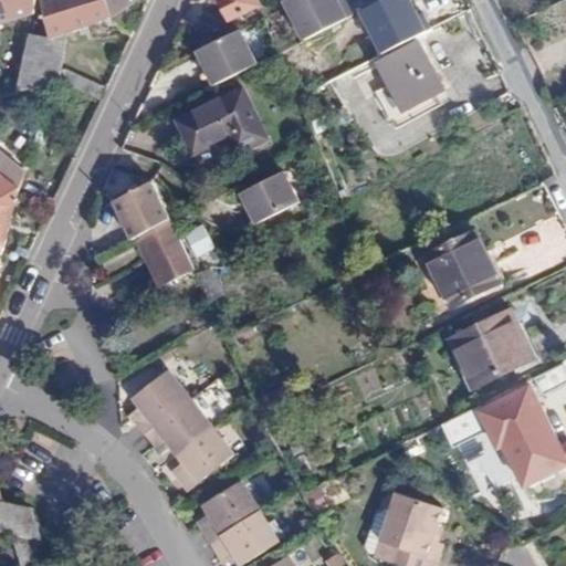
[(33,0),(0,0),(0,22),(35,12),(33,0)]
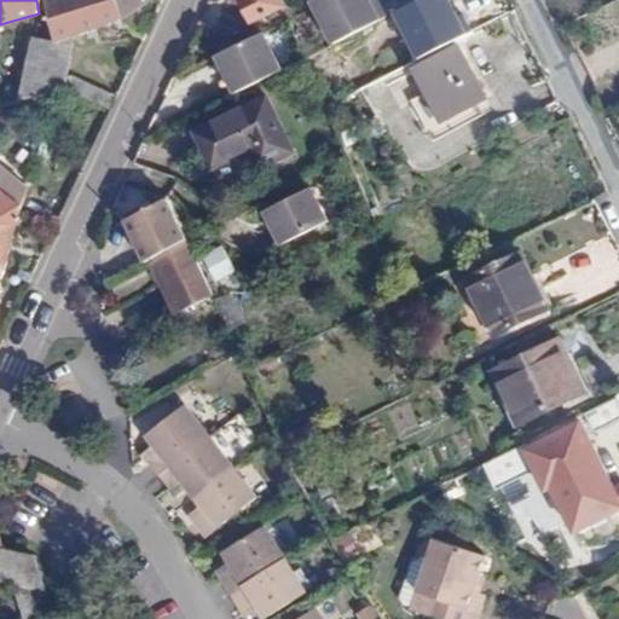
[(74,34),(123,17),(117,0),(47,0),(57,40),(74,34)]
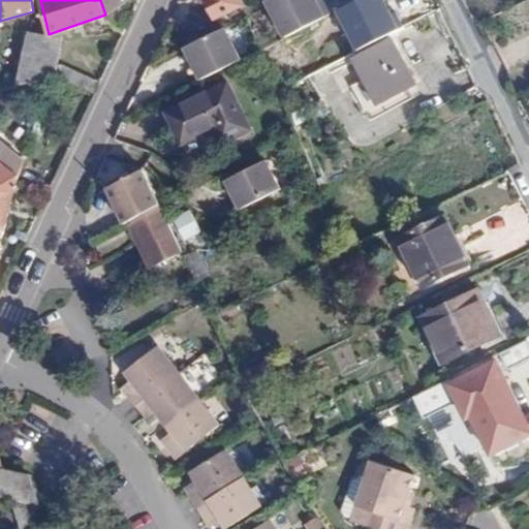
[(100,0),(105,14),(126,0),(100,0)]
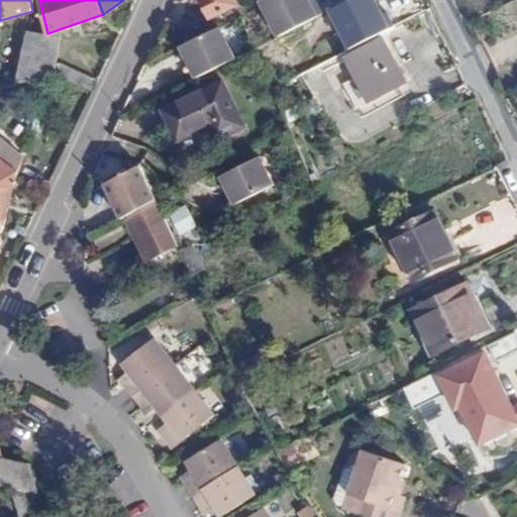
[(204,0),(212,15),(236,4),(234,0),(204,0)]
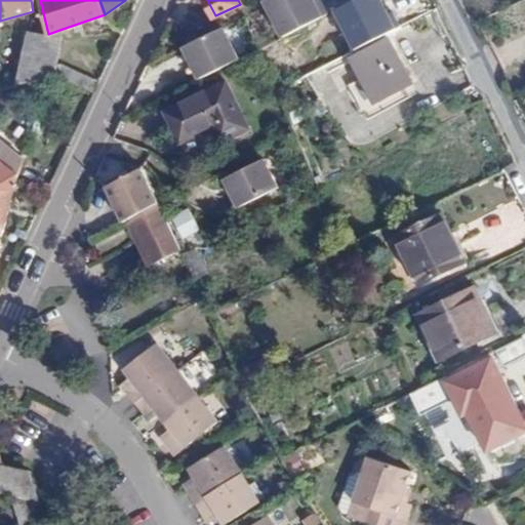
[(269,0),(287,35),(332,11),(326,0),(321,0),(320,1),(318,0),(269,0)]
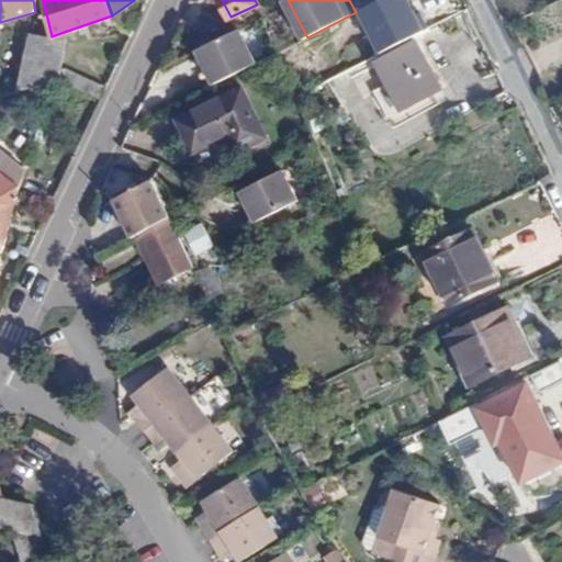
[(58,80),(60,67),(67,31),(52,36),(31,34),(17,91),(47,83),(58,80)]
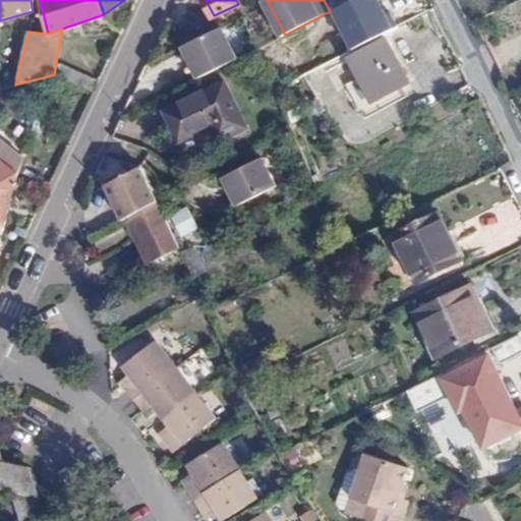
[(200,78),(238,58),(223,29),(184,48),(200,78)]
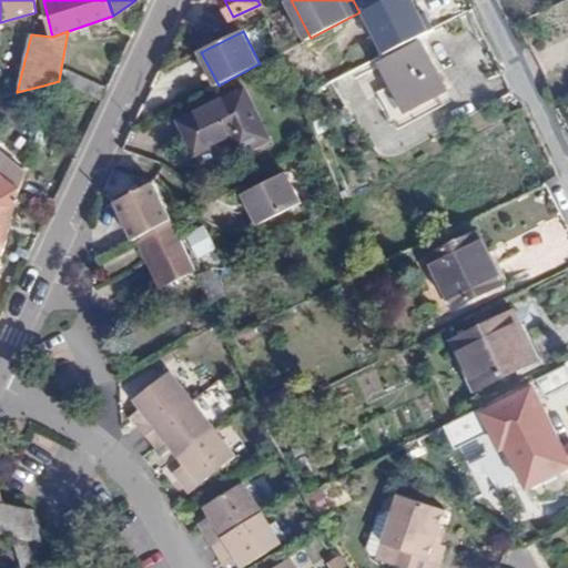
[(419,43),(382,63),(408,110),(445,89),(419,43)]
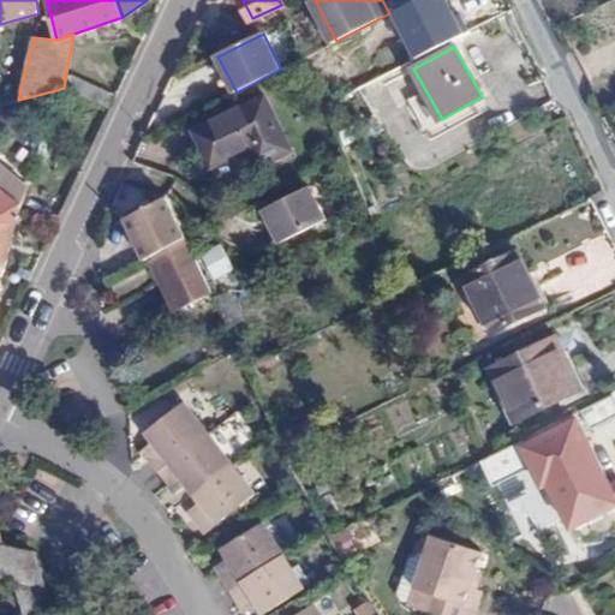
[(109,107),(115,94),(66,73),(64,88),(109,107)]
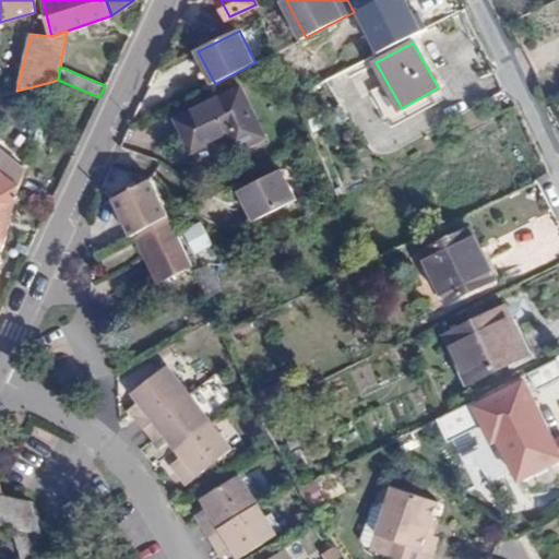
[(47,83),(16,91),(4,93),(7,106),(48,95),(47,83)]
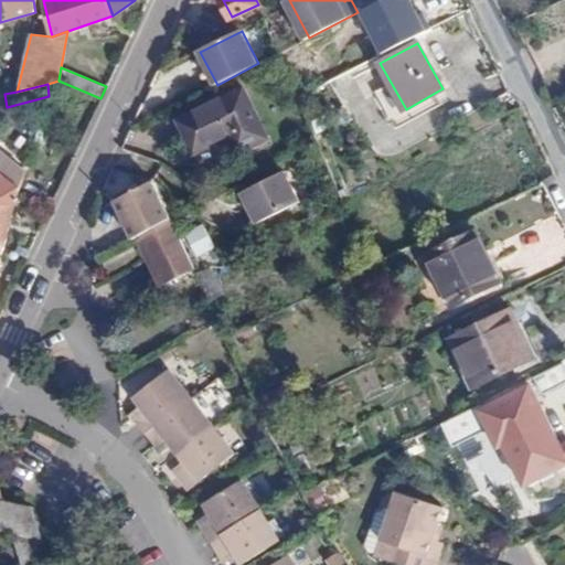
[(243,88),(178,120),(194,153),(231,136),(238,151),(267,137),(243,88)]
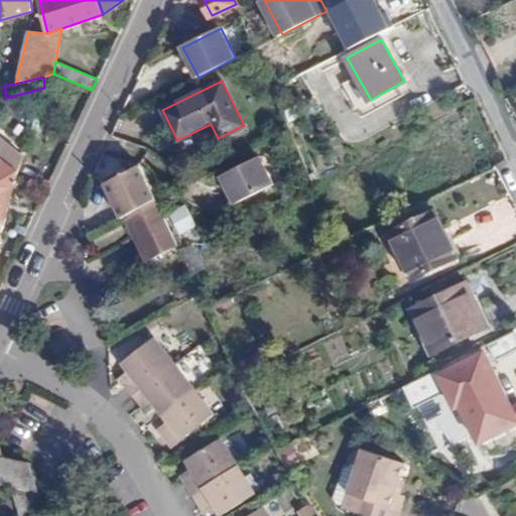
[(0,145),(0,155),(18,170),(20,162),(0,145)]
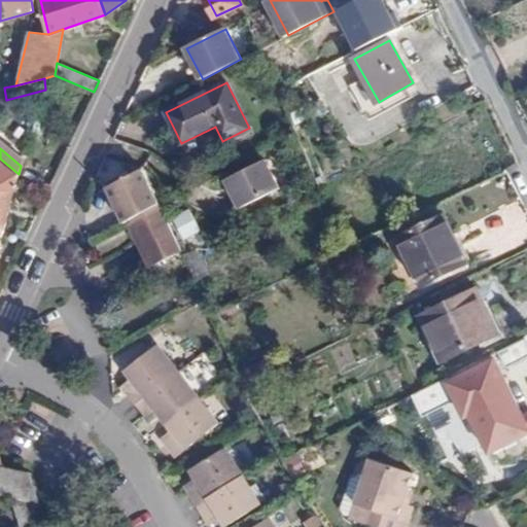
[(19,174),(0,159),(0,186),(15,186),(19,174)]
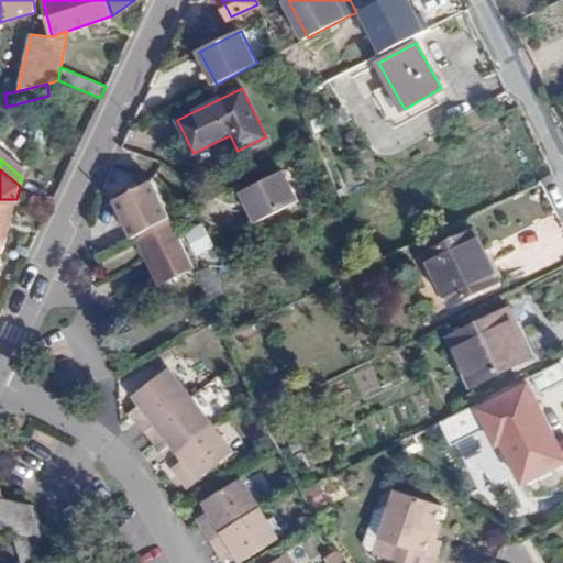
[(284,170),(242,191),(257,222),(299,200),(284,170)]
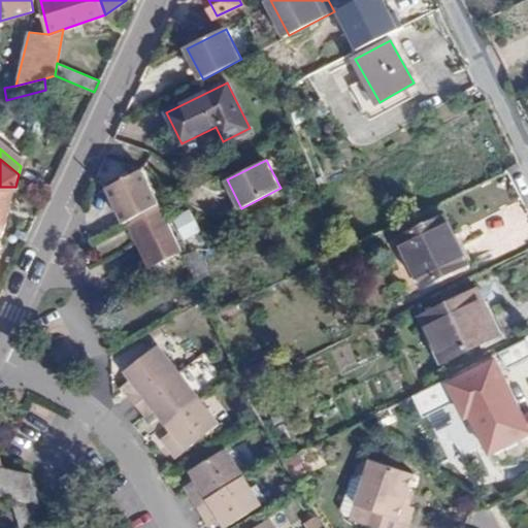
[(105,189),(122,224),(129,220),(159,204),(141,170),(105,189)]
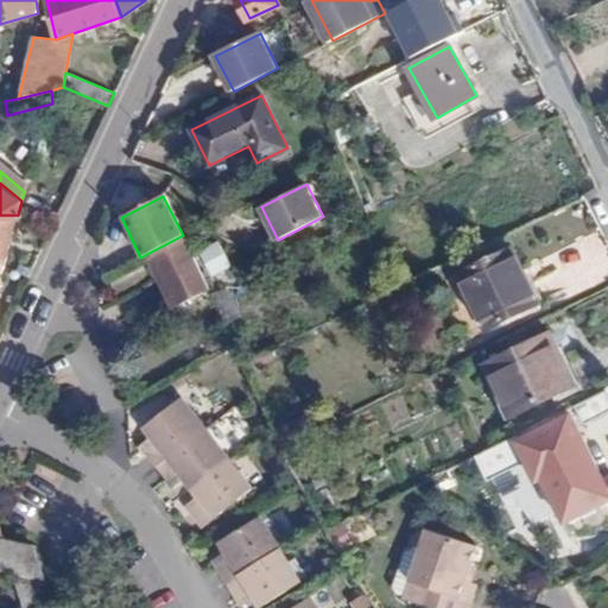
[(0,265),(4,266),(18,215),(0,215),(0,265)]
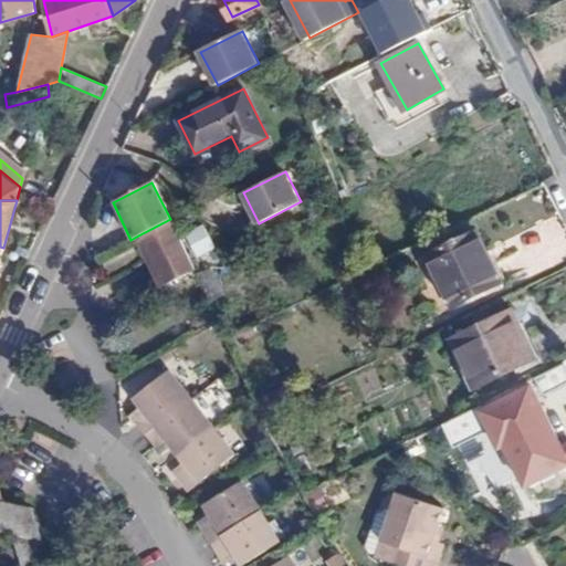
[(138,236),(165,285),(195,269),(188,255),(177,234),(170,219),(138,236)]
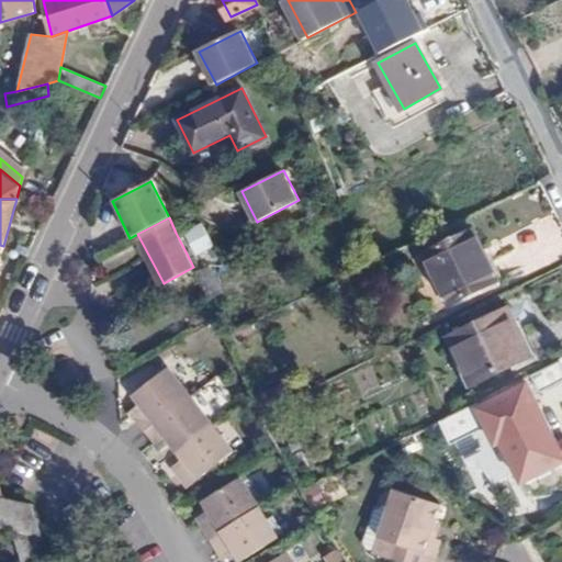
[(202,218),(176,233),(187,254),(212,239),(202,218)]
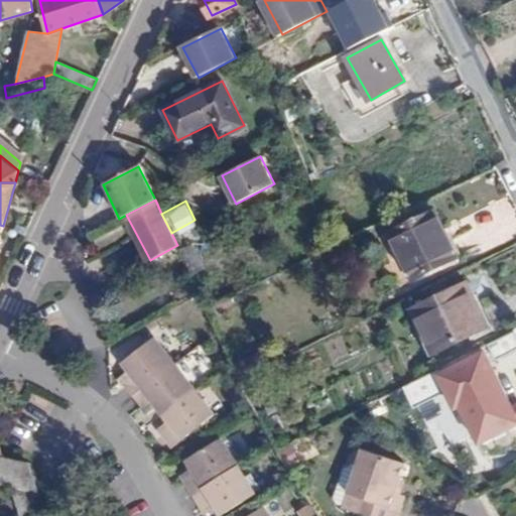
[(391,234),(400,252),(413,278),(463,254),(448,227),(442,229),(434,213),(391,234)]
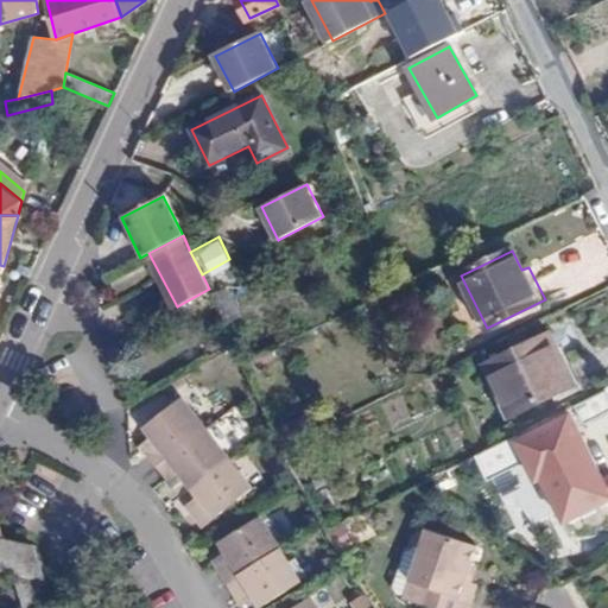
[(550,331),(487,363),(513,416),(575,384),(550,331)]
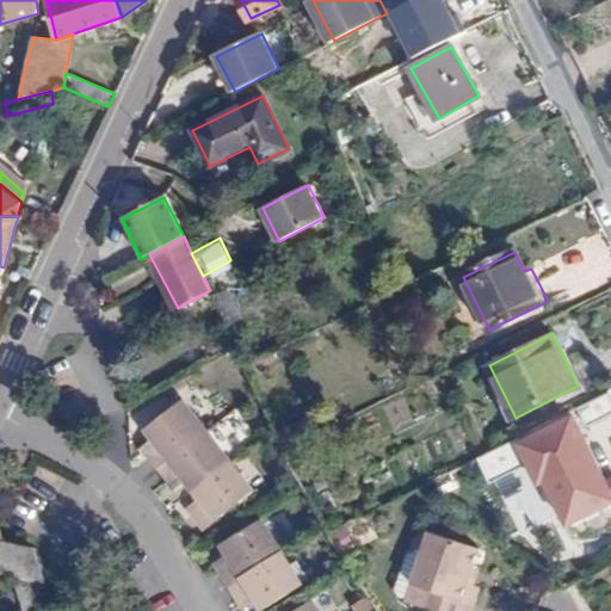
[(610,394),(610,392),(579,407),(588,425),(610,413),(610,394)]
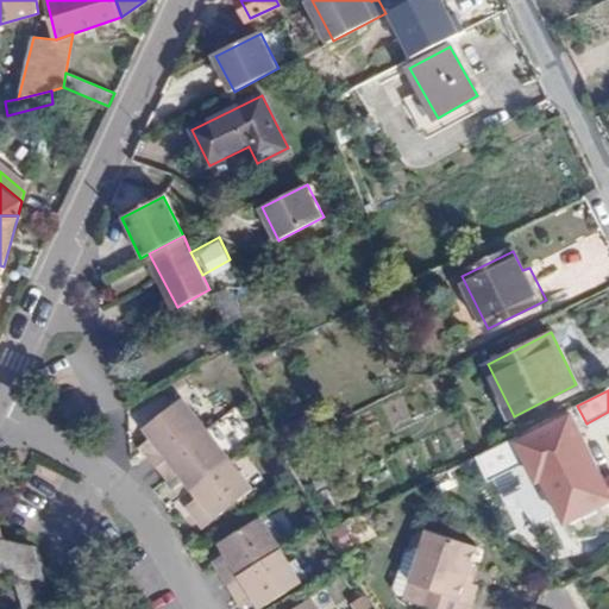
[(152,437),(144,445),(176,487),(187,478),(202,495),(190,504),(207,525),(255,487),(181,397),(145,427),(152,437)]
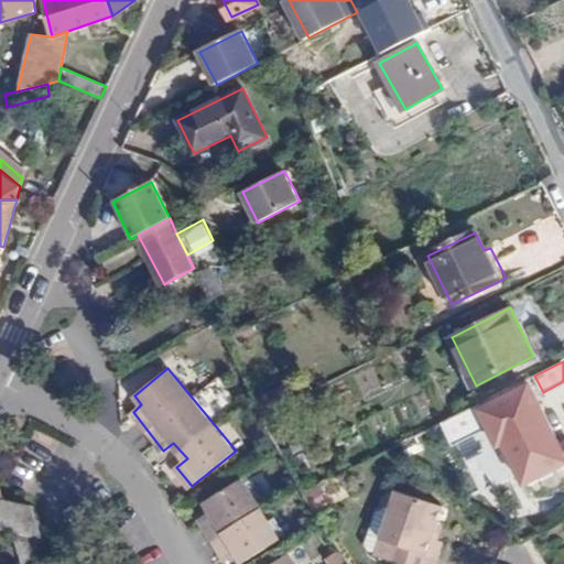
[(479,403),(444,421),(453,438),(487,421),(499,446),(505,443),(524,483),(563,462),(563,457),(528,386),(483,409),(479,403)]
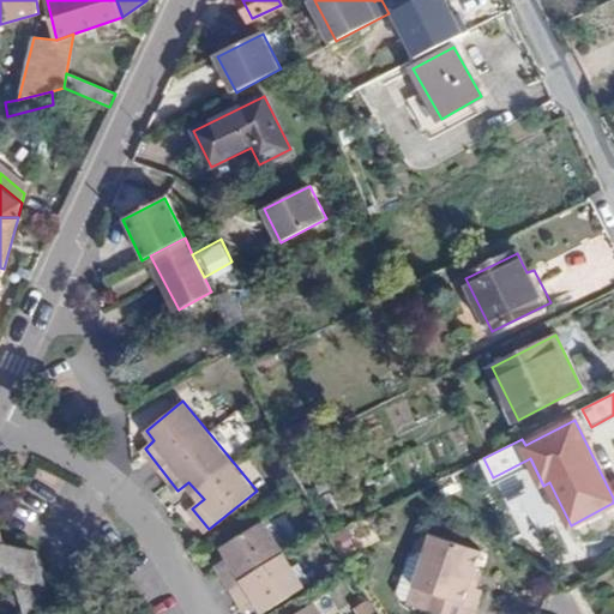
[(214,563),(244,609),(257,601),(263,612),(304,585),(263,521),(221,546),(227,554),(214,563)]
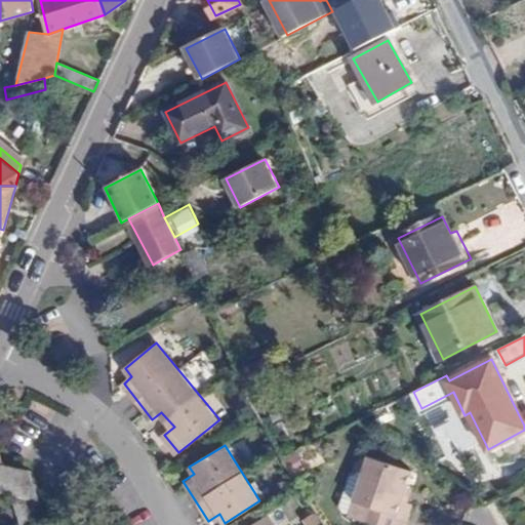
[(406,489),(409,481),(415,465),(373,449),(350,510),(387,524),(403,524),(413,500),(403,496),(406,489)]
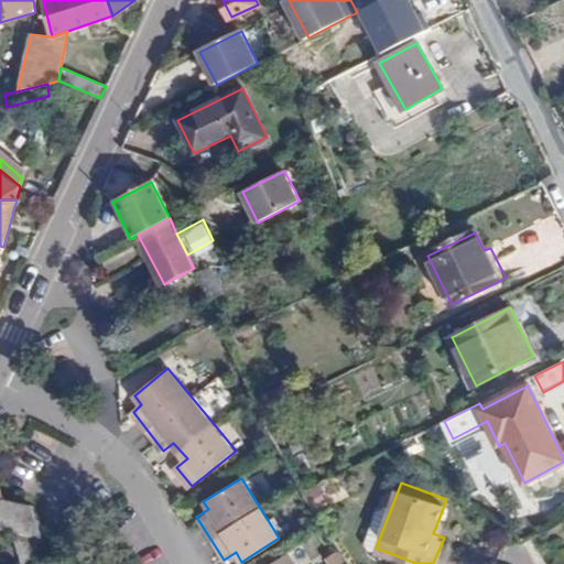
[(334,487),(313,498),(318,508),(339,497),(334,487)]
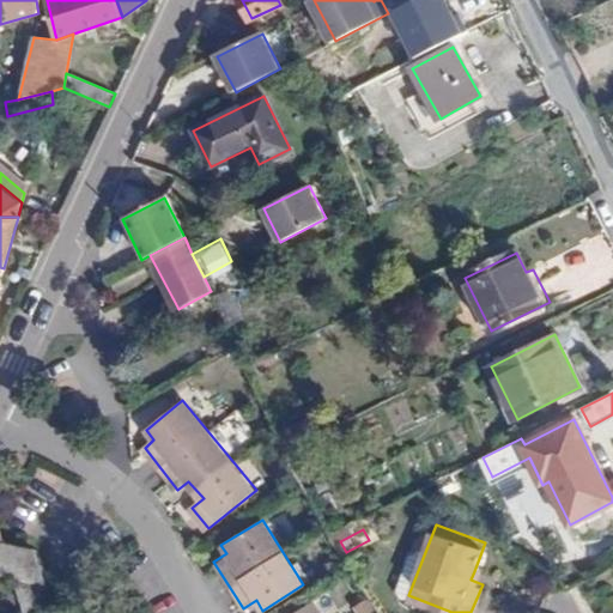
[(0,575),(12,578),(34,582),(37,565),(34,550),(0,542),(0,575)]
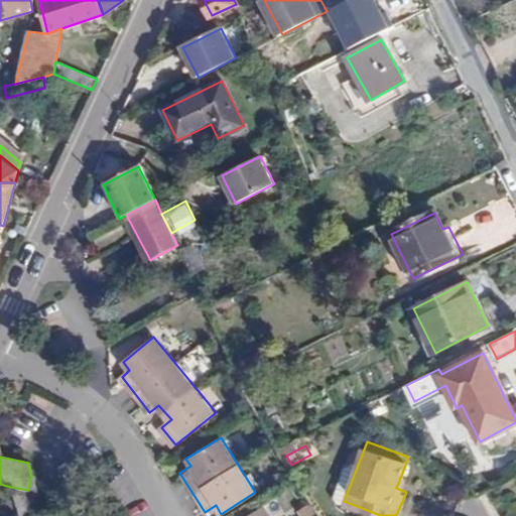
[(411,478),(402,473),(399,481),(396,488),(406,492),(411,478)]
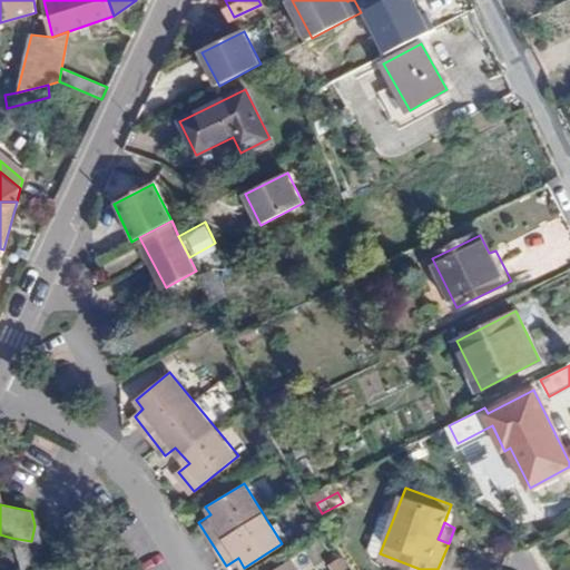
[(50,569),(50,568),(43,544),(31,541),(11,538),(19,569),(50,569)]
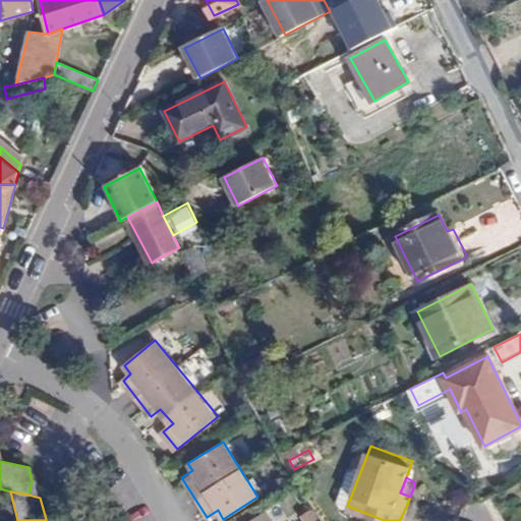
[(273,520),(267,512),(250,520),(273,520)]
